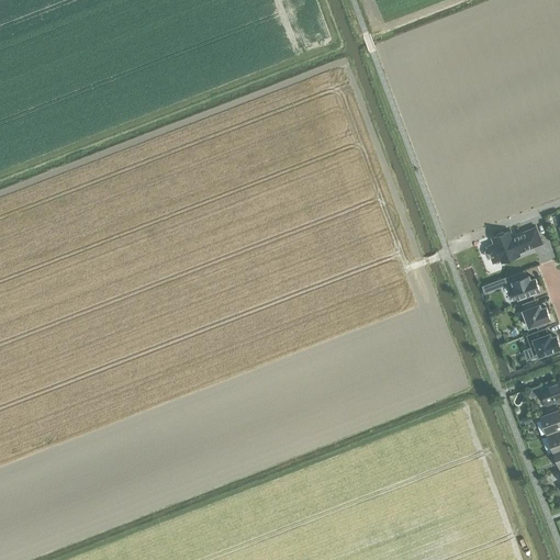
[(483,250),(482,255),(484,259),(488,260),(489,260),(491,265),(497,262),(499,266),(519,257),(518,255),(541,245),(535,227),(512,237),(510,232),(503,234),(500,233),(495,235),(494,237),(493,238),(495,244),(484,248),(485,250),(483,250)]
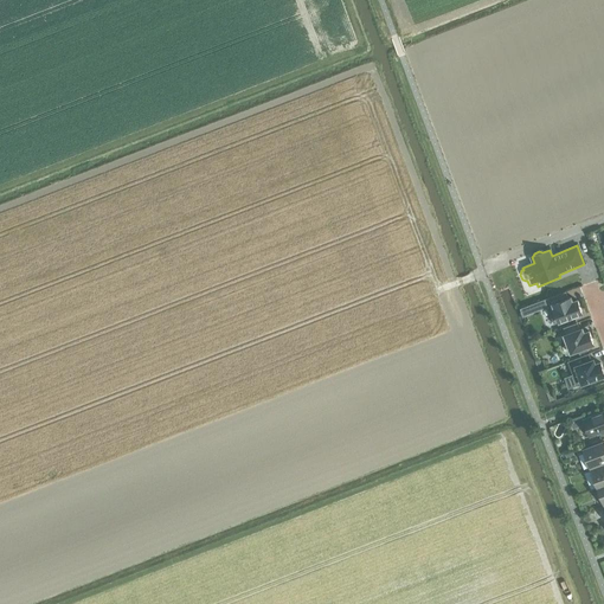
[(580,315),(576,302),(570,303),(569,299),(566,300),(564,294),(543,301),(552,326),(580,315)]
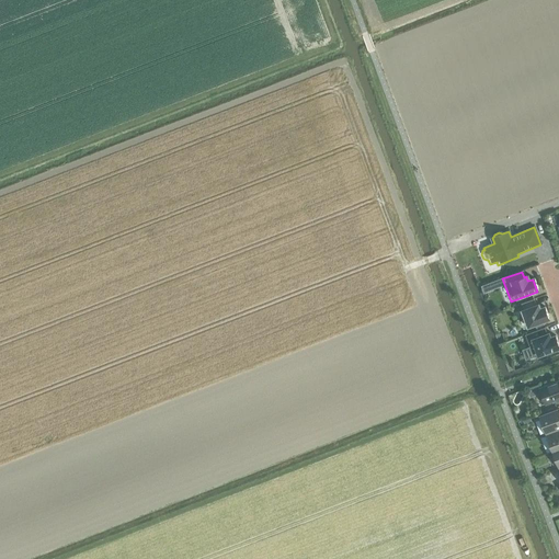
[(481,294),(493,291),(490,283),(479,287),(481,294)]
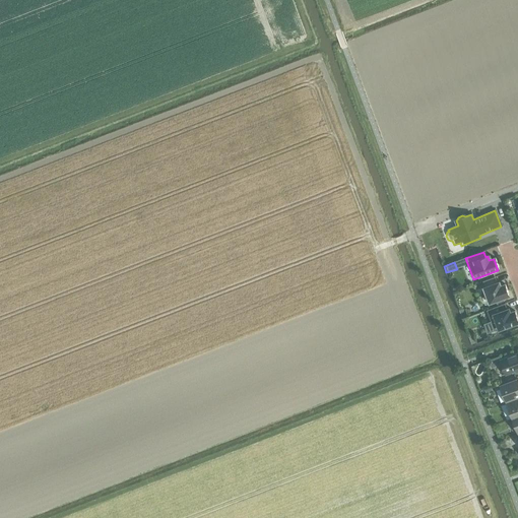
[(489,304),(494,302),(495,305),(503,302),(502,299),(508,297),(503,285),(499,286),(498,283),(496,284),(493,278),(481,282),(489,304)]
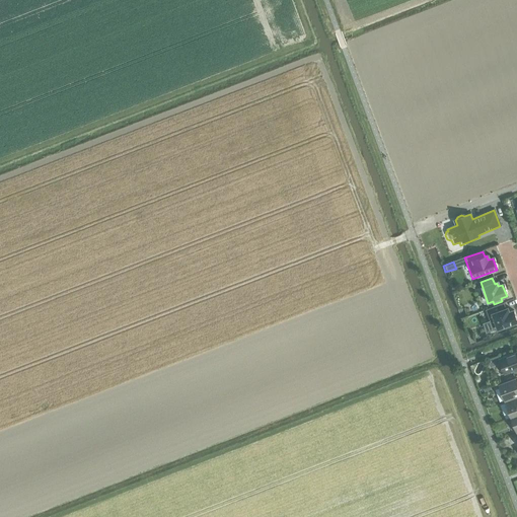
[(502,304),(484,311),(492,331),(503,327),(504,329),(510,326),(510,325),(516,322),(514,316),(512,311),(507,313),(506,309),(504,310),(502,304)]
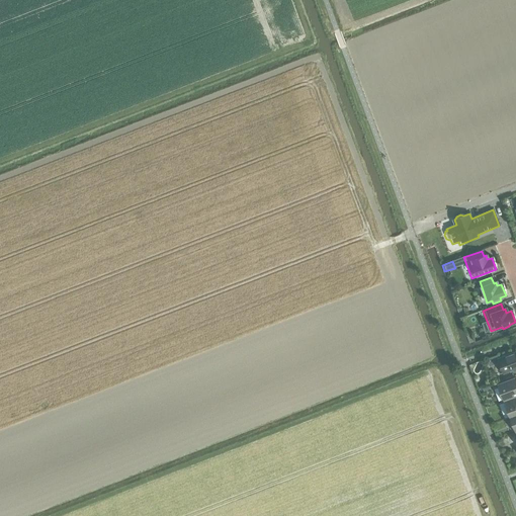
[(502,375),(515,369),(515,352),(497,360),(502,375)]
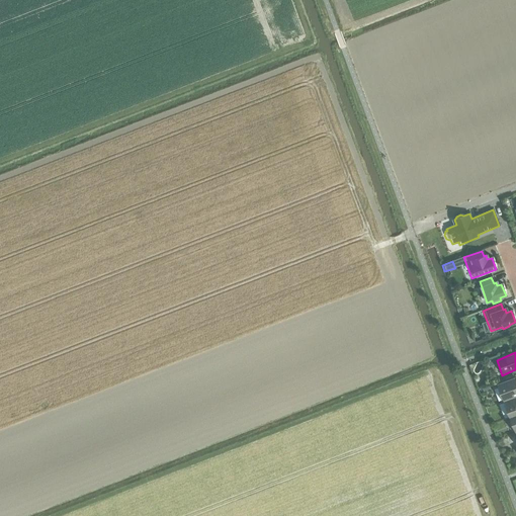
[(503,403),(515,398),(515,381),(515,378),(496,385),(503,403)]
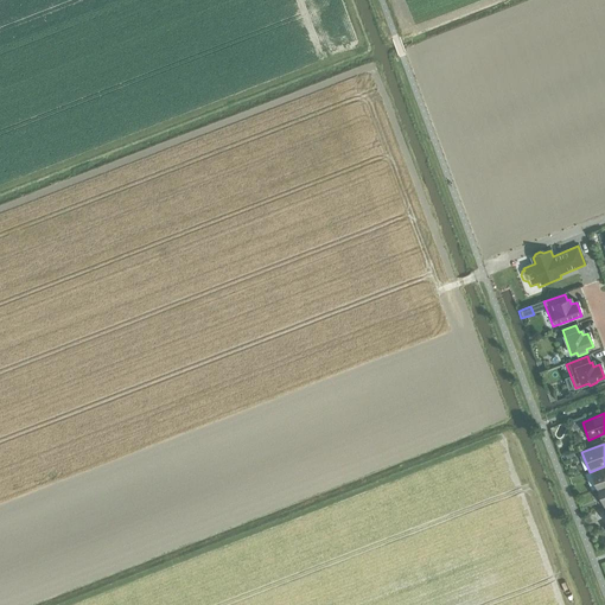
[(597,491),(604,486),(604,466),(590,472),(597,491)]
